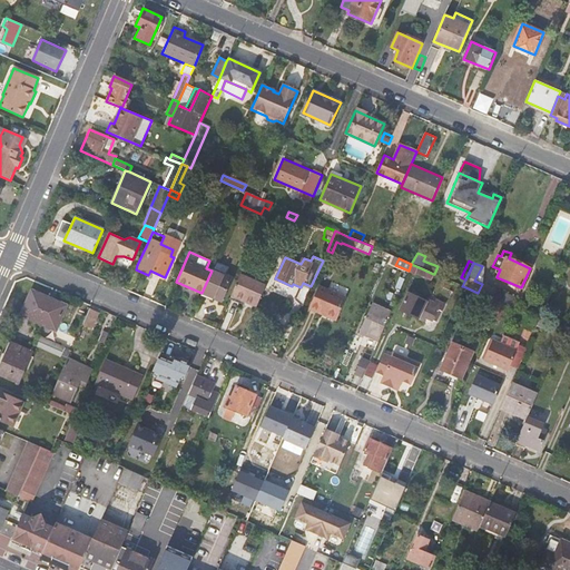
[(411,264),(409,271),(415,274),(419,267),(411,264)]
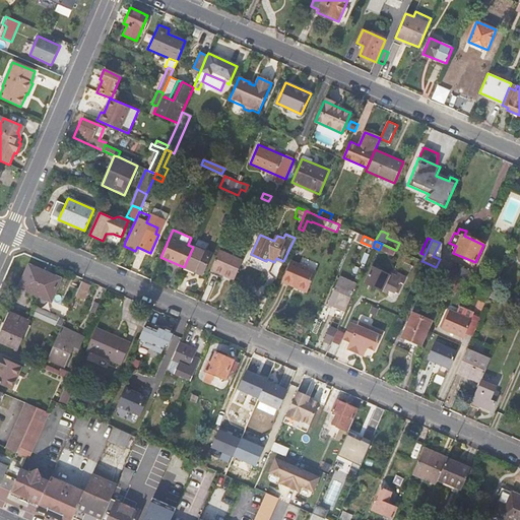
[(395,250),(382,244),(379,250),(393,256),(395,250)]
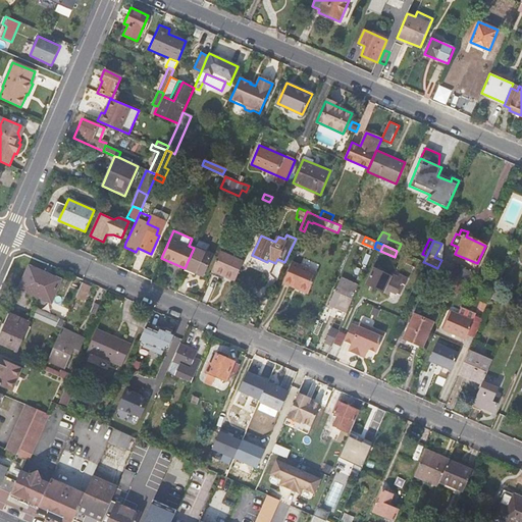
[(212,254),(195,246),(194,248),(185,268),(195,273),(195,270),(203,274),(212,254)]
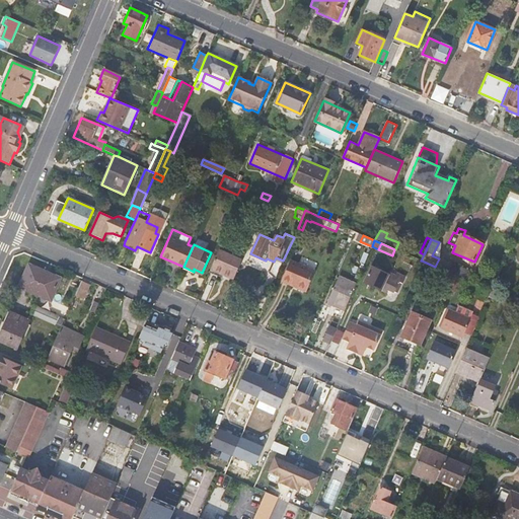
[(211,269),(234,279),(245,253),(233,248),(231,255),(219,250),(211,269)]
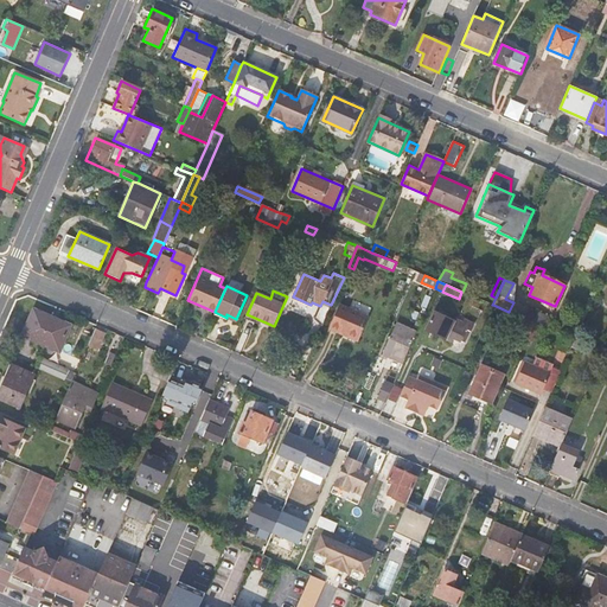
[(315,319),(324,323),(331,305),(323,301),(320,306),(315,319)]
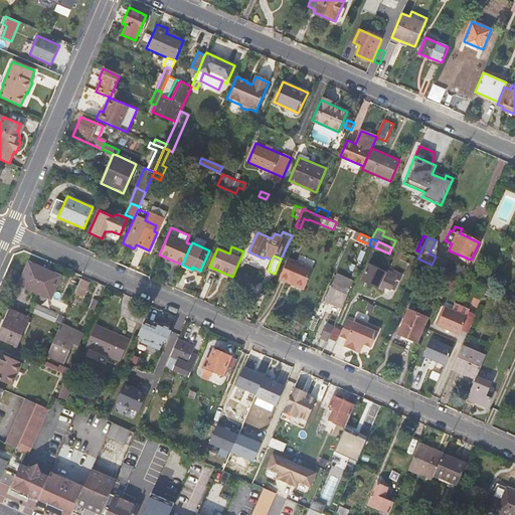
[(287,260),(279,280),(287,284),(289,280),(293,282),(292,284),(303,289),(312,270),(287,260)]
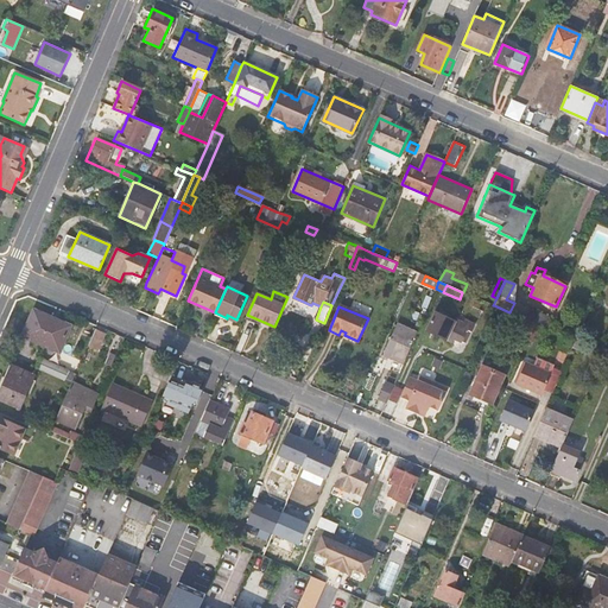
[(508,314),(494,306),(492,314),(505,320),(508,314)]
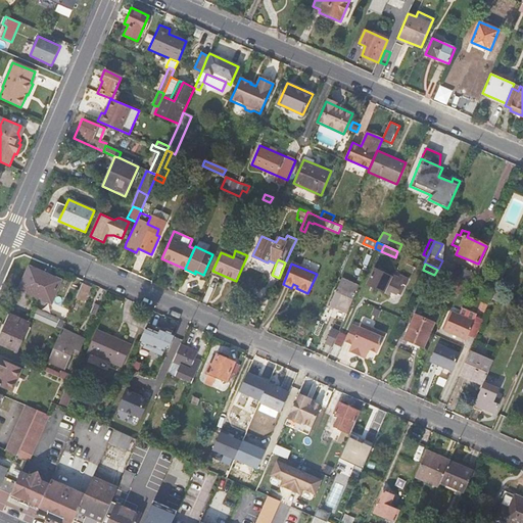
[(465,280),(472,283),(476,274),(456,265),(452,274),(465,280)]
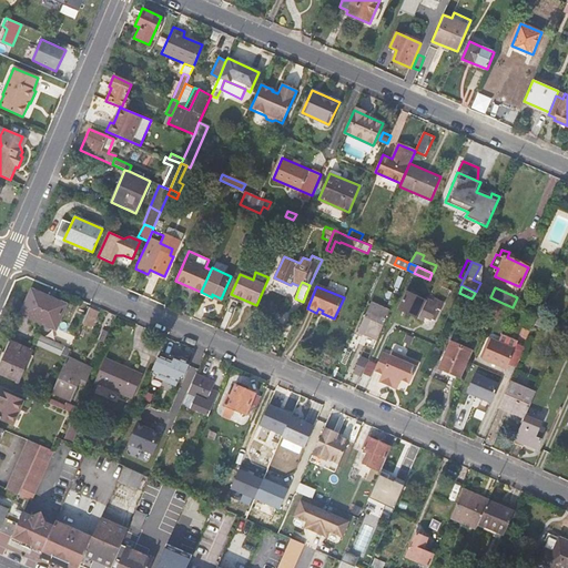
[(22,313),(56,328),(67,304),(32,290),(22,313)]
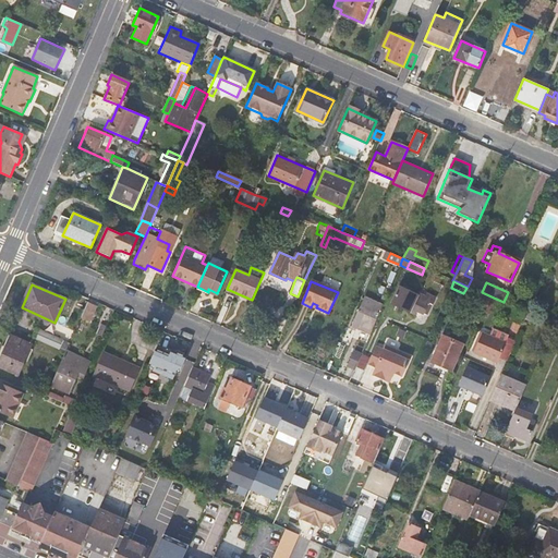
[(419,296),(399,288),(392,304),(415,314),(416,312),(424,315),(425,312),(428,314),(435,299),(427,294),(426,298),(420,294),(419,296)]
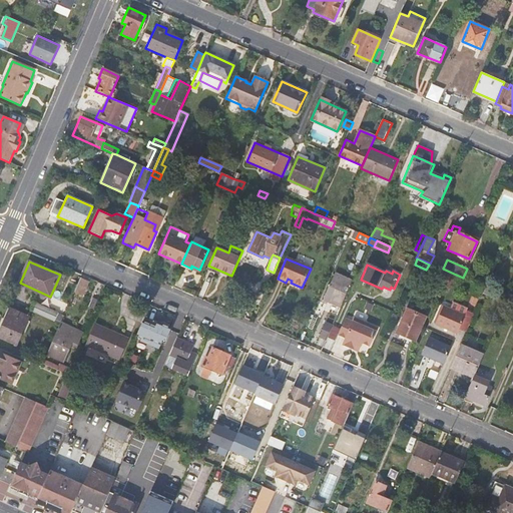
[(439,286),(444,287),(451,273),(449,272),(446,271),(439,286)]
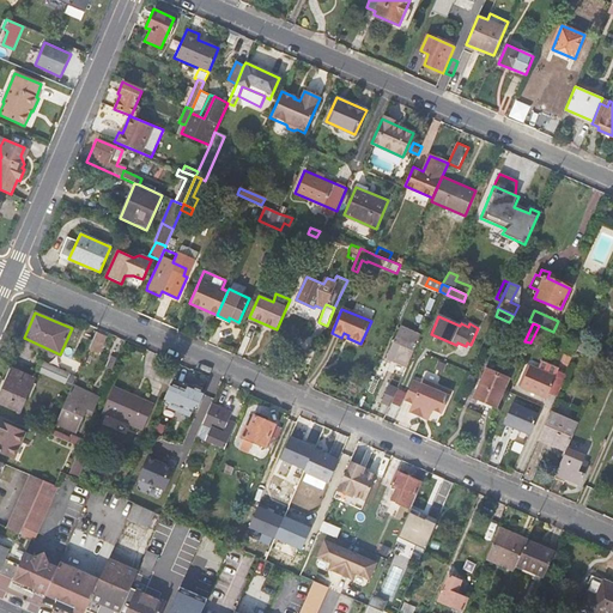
[(406,366),(410,359),(420,335),(400,326),(389,351),(386,358),(406,366)]
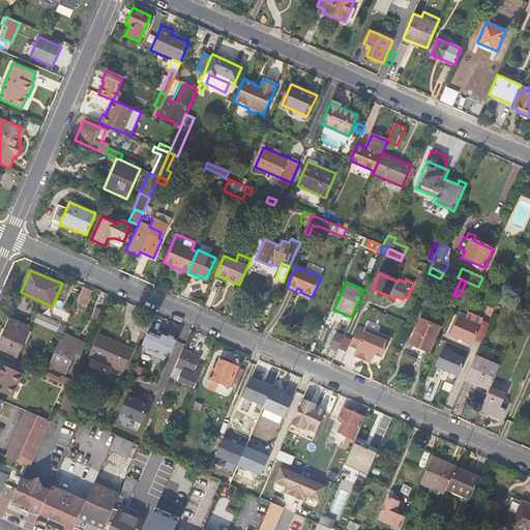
[(464,300),(471,284),(466,282),(459,296),(459,297),(464,300)]
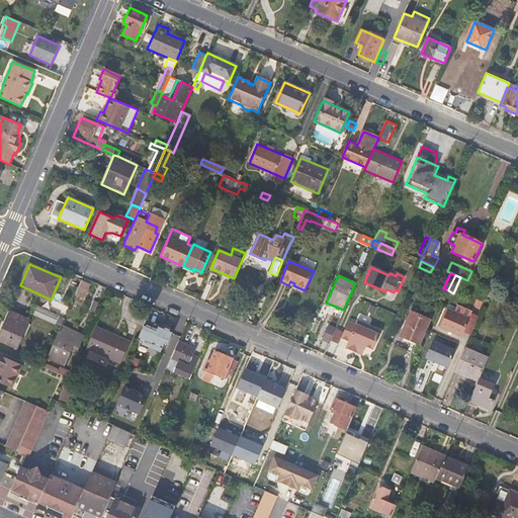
[(488,295),(511,306),(513,300),(490,290),(488,295)]
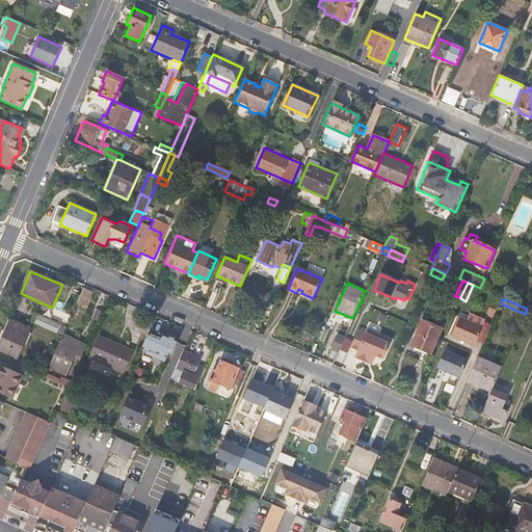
[(88,317),(98,321),(102,311),(92,307),(88,317)]
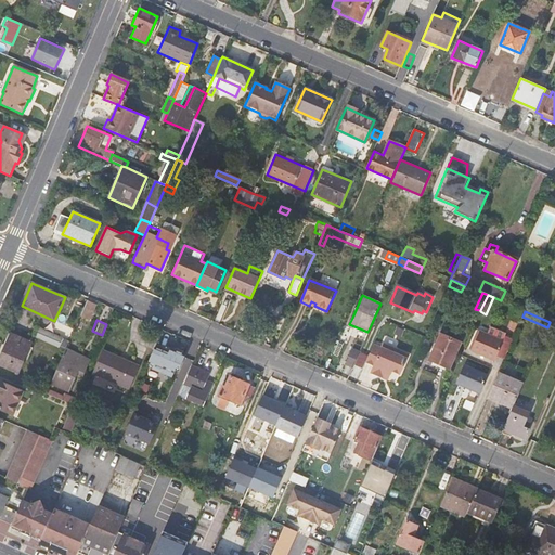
[(554,324),(550,322),(547,327),(543,337),(549,339),(553,331),(554,331),(554,324)]
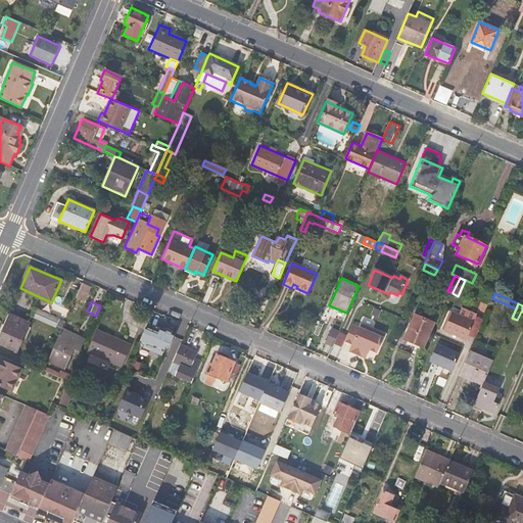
[(36,307),(32,316),(62,329),(62,328),(65,321),(36,307)]
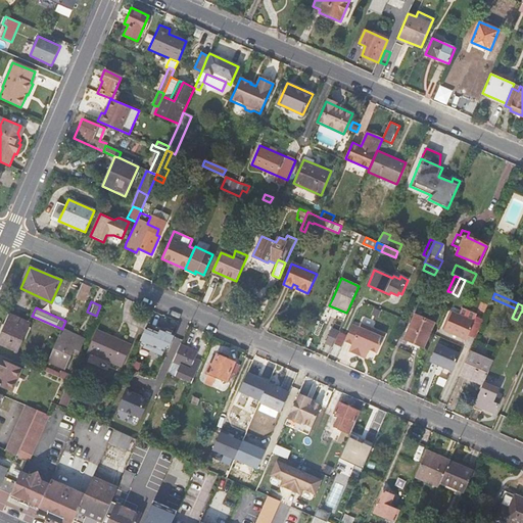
[(469,334),(476,337),(484,318),(477,315),(476,317),(475,320),(469,317),(453,310),(445,329),(467,338),(469,334)]
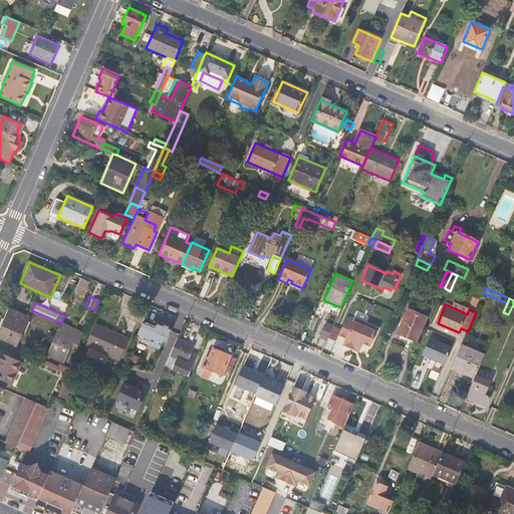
[(0,327),(0,337),(16,344),(29,315),(9,306),(0,327)]
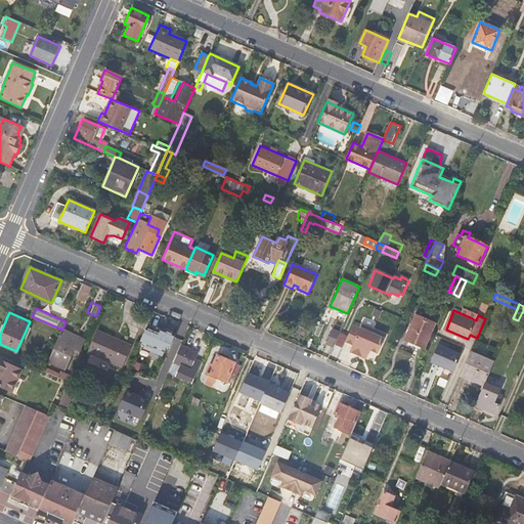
[(406,339),(425,346),(434,323),(417,316),(406,339)]
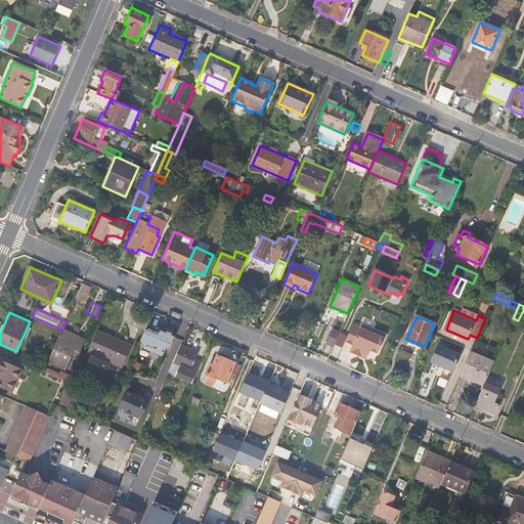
[(150,320),(143,336),(149,339),(147,343),(168,352),(173,342),(177,332),(156,322),(156,323),(150,320)]
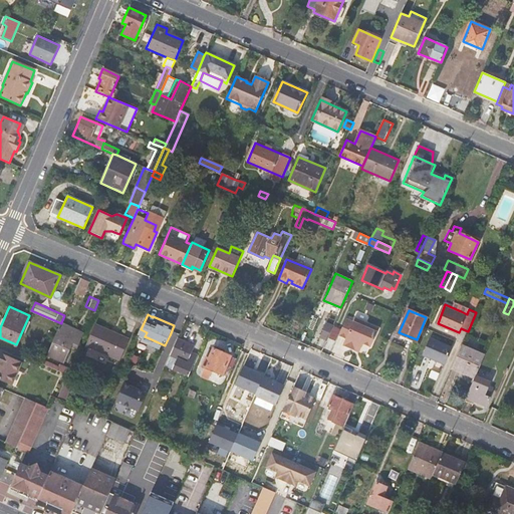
[(379,329),(355,318),(353,323),(345,320),(338,336),(346,339),(343,346),(355,351),(356,348),(359,341),(362,342),(372,346),(379,329)]
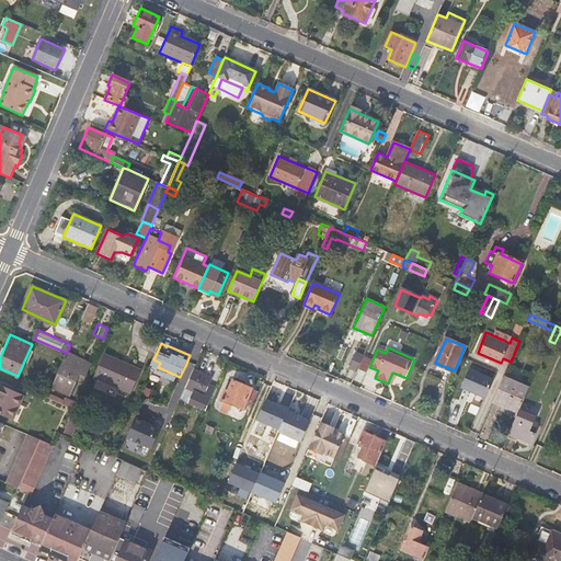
[(92,364),(67,352),(67,353),(52,387),(70,396),(79,374),(87,376),(92,364)]
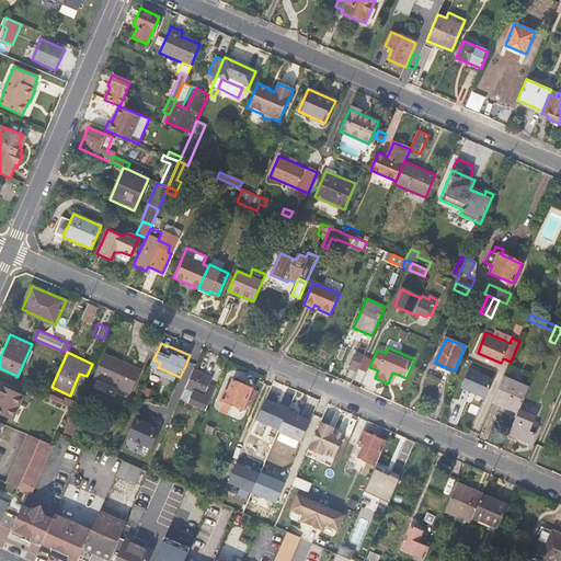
[(94,378),(132,393),(141,369),(104,353),(94,378)]
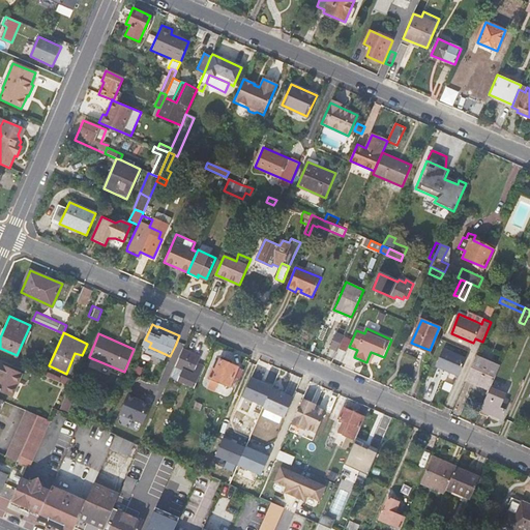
[(335,333),(329,348),(336,351),(337,349),(343,336),(335,333)]
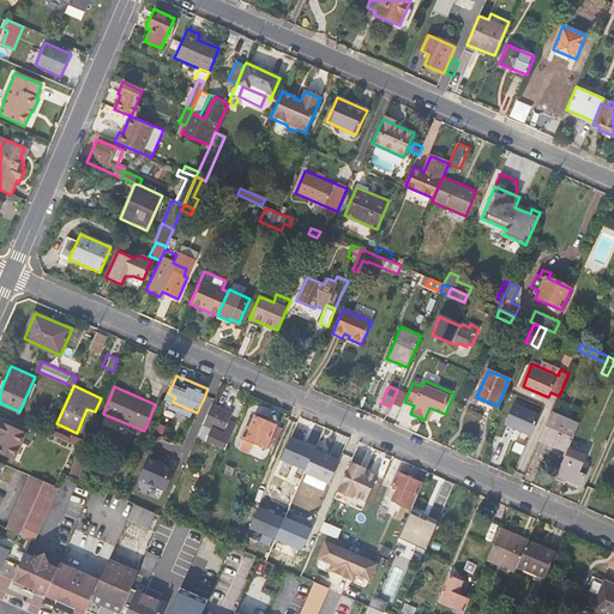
[(398,390),(392,404),(401,408),(407,393),(398,390)]
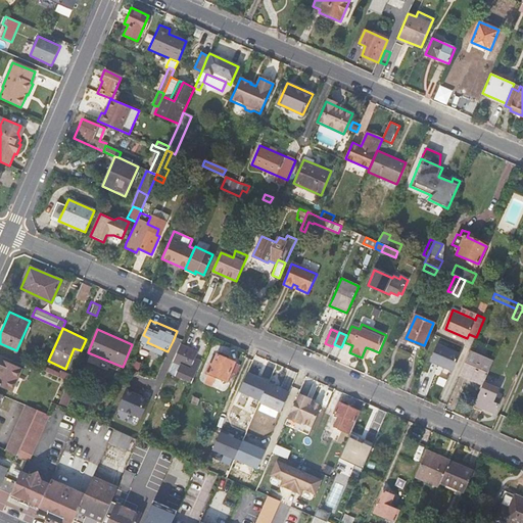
[(430,362),(452,371),(459,352),(437,343),(430,362)]
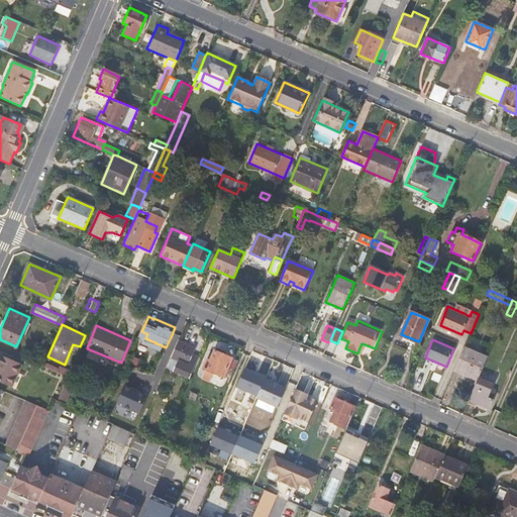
[(175,372),(190,379),(199,357),(192,354),(195,347),(179,340),(172,357),(179,360),(175,372)]
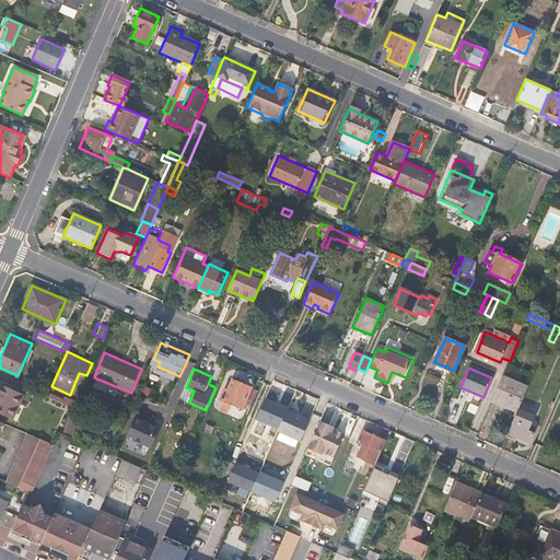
[(492,401),(517,411),(518,409),(528,386),(503,376),(492,401)]
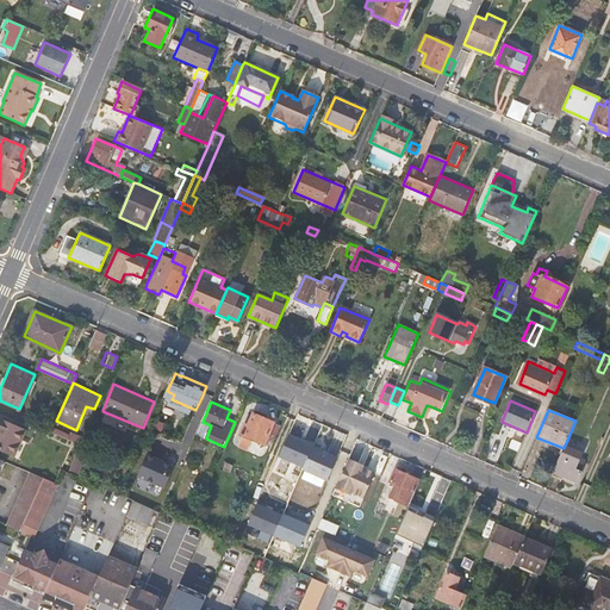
[(241,434),(265,443),(274,422),(254,414),(248,425),(246,424),(241,434)]
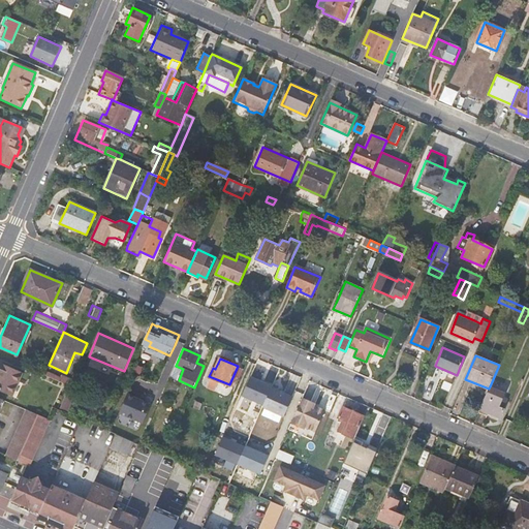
[(0,391),(11,396),(23,371),(0,361),(0,391)]
